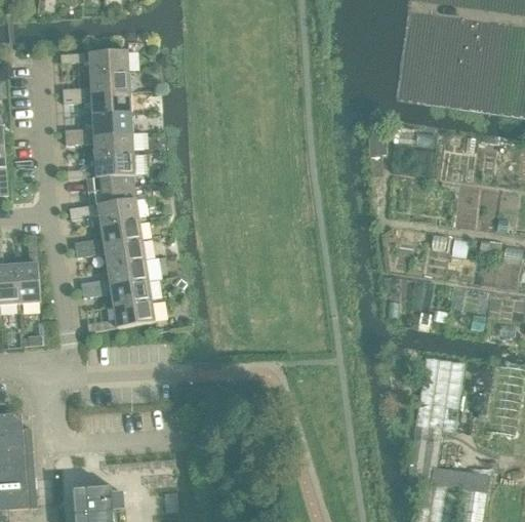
[(61,54),(61,63),(89,61),(90,74),(129,72),(127,50),(61,54)]
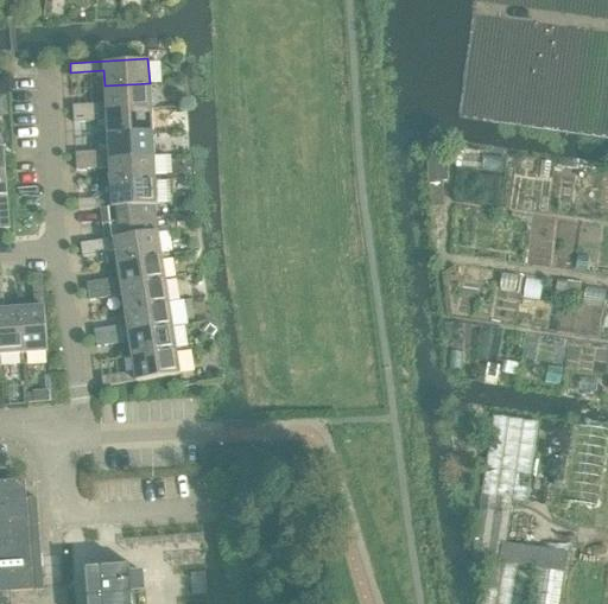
[(105,101),(84,102),(86,119),(97,119),(96,109),(151,107),(158,102),(157,90),(150,87),(150,83),(105,86),(105,101)]
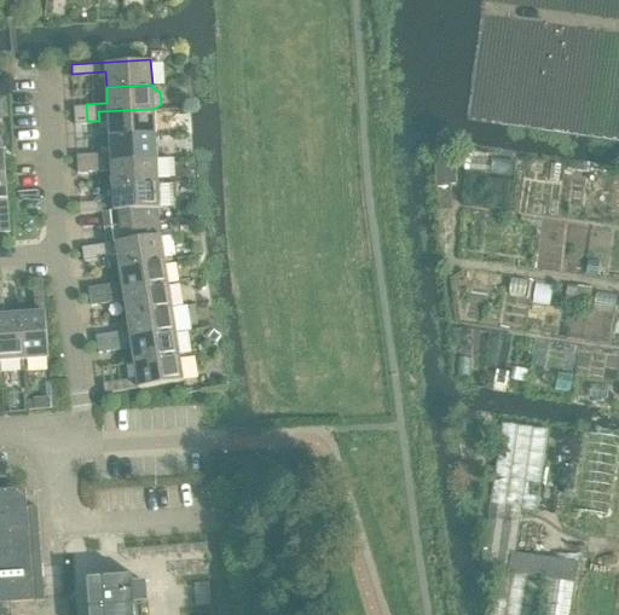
[(74,104),(74,122),(87,121),(86,104),(74,104)]
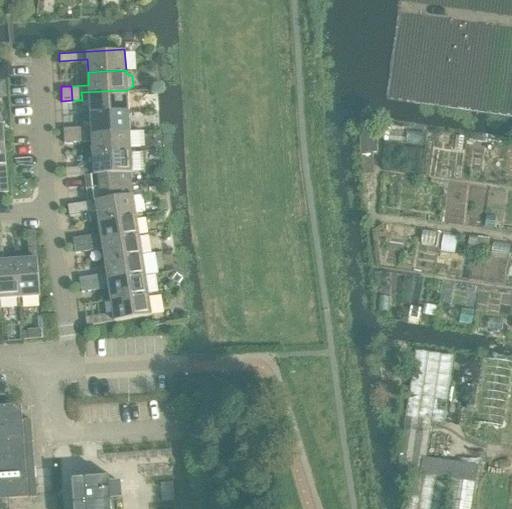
[(89,99),(90,112),(128,110),(127,90),(81,92),(82,100),(89,99)]
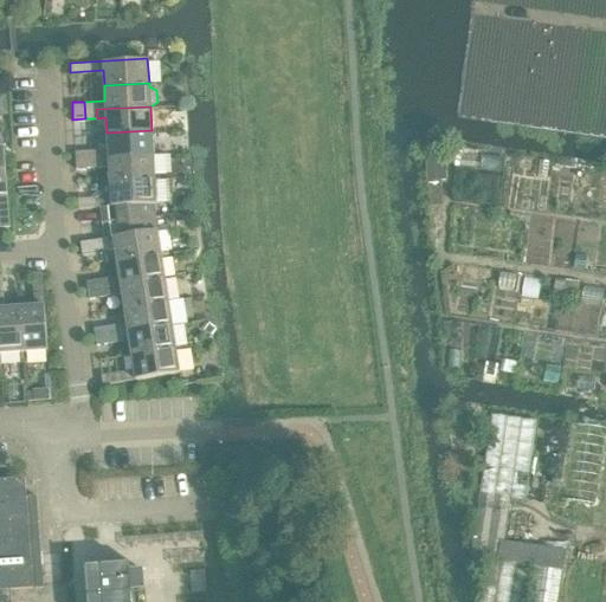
[(107,148),(86,149),(88,166),(100,166),(98,156),(153,154),(152,130),(107,133),(107,148)]
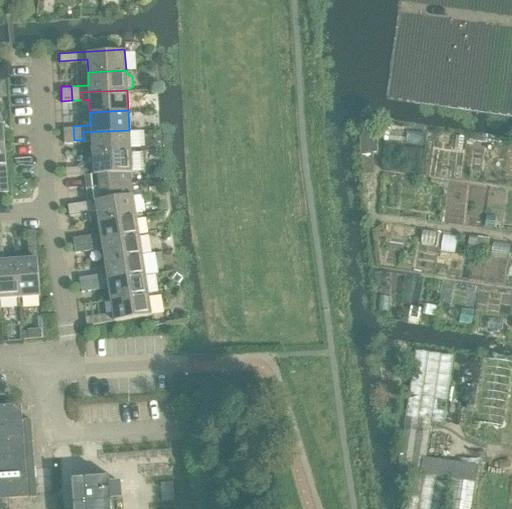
[(63,126),(64,141),(74,140),(73,126),(63,126)]
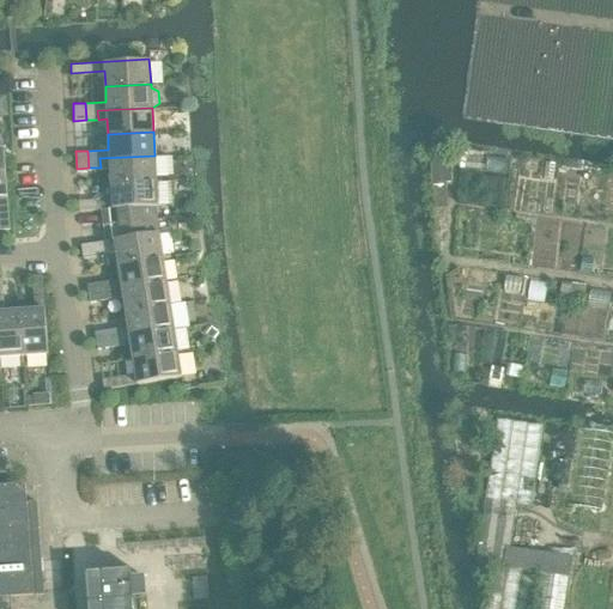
[(110,168),(110,181),(156,178),(155,156),(99,158),(101,168),(110,168)]
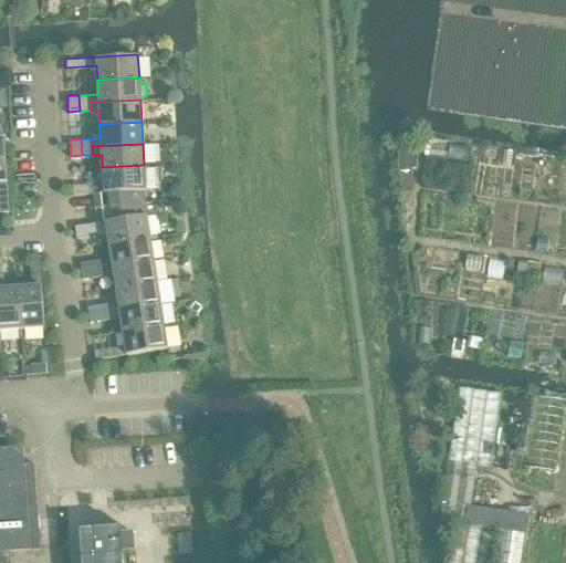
[(417,150),(397,152),(398,191),(413,191),(412,167),(417,167),(417,150)]
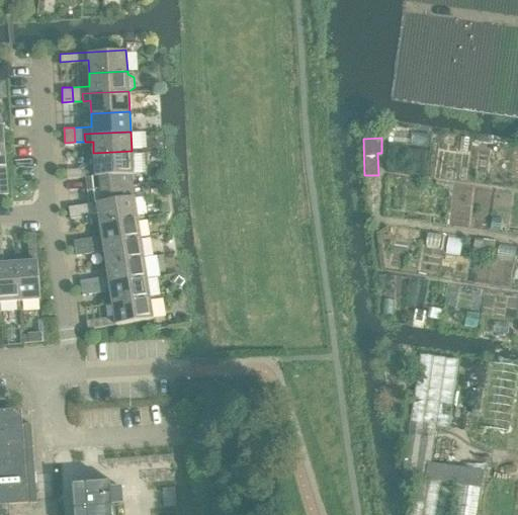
[(66,168),(67,177),(88,175),(89,180),(90,189),(127,185),(126,174),(133,173),(132,151),(93,153),(93,155),(87,155),(88,165),(84,167),(66,168)]
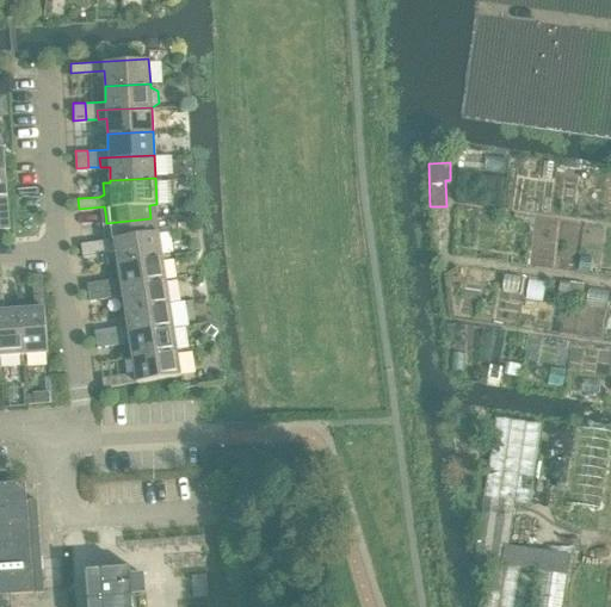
[(107,239),(80,242),(82,252),(115,247),(117,265),(162,258),(158,231),(152,231),(150,218),(106,223),(107,239)]
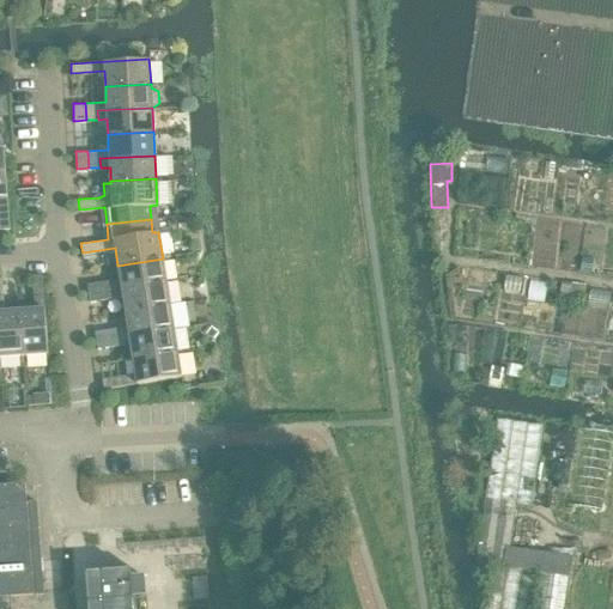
[(533,251),(530,265),(541,266),(544,254),(533,251)]
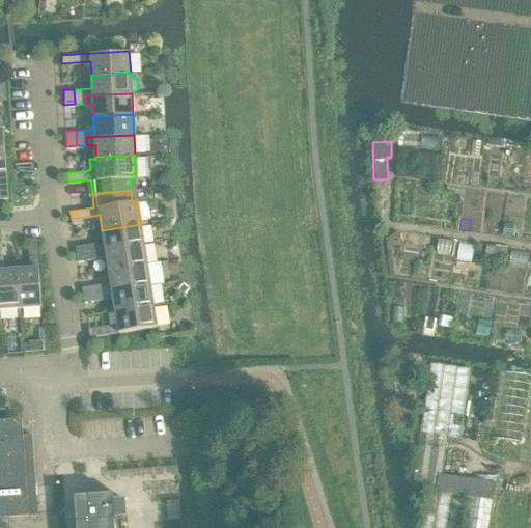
[(514,223),(504,221),(502,232),(512,234),(514,223)]
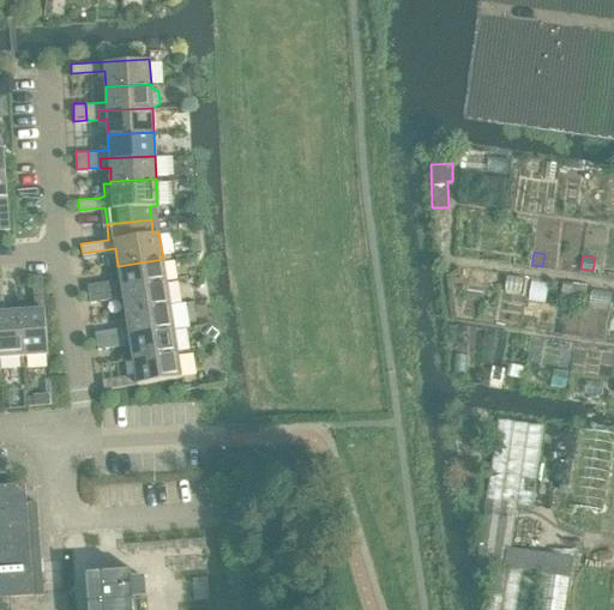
[(110,289),(166,281),(163,259),(118,266),(120,278),(98,282),(101,299),(112,297),(110,289)]
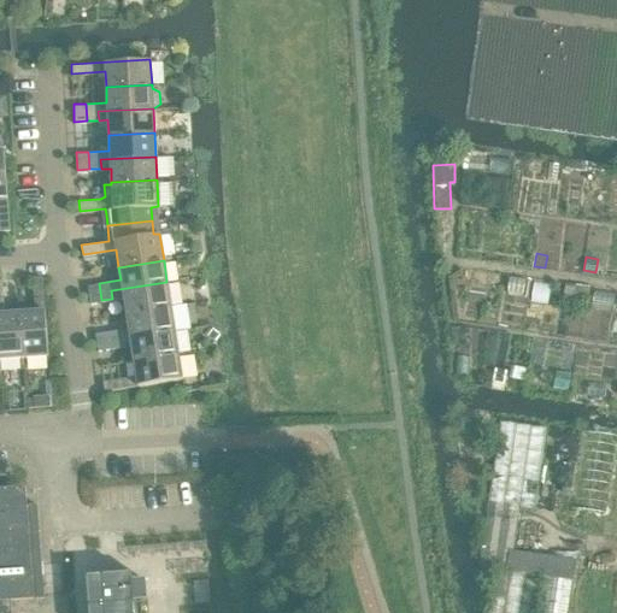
[(472,269),(471,282),(487,283),(489,271),(472,269)]
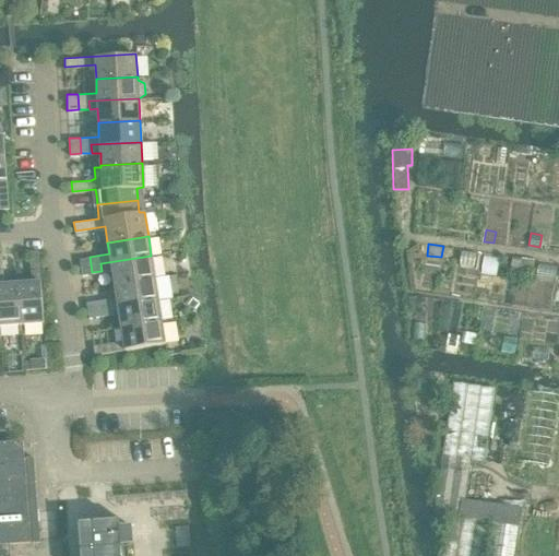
[(18,282),(21,323),(44,321),(38,250),(30,251),(32,281),(18,282)]
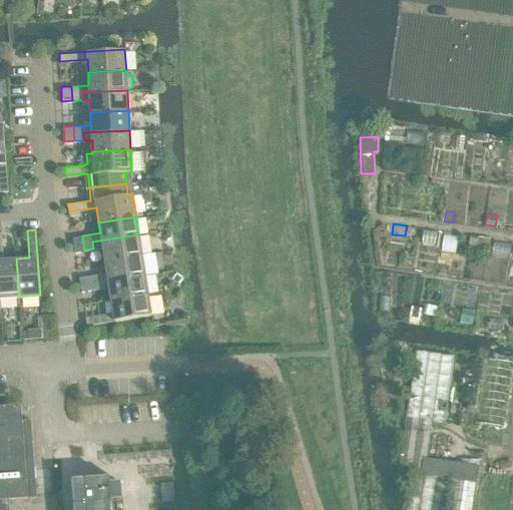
[(92,241),(93,248),(102,246),(104,260),(142,253),(139,234),(92,241)]
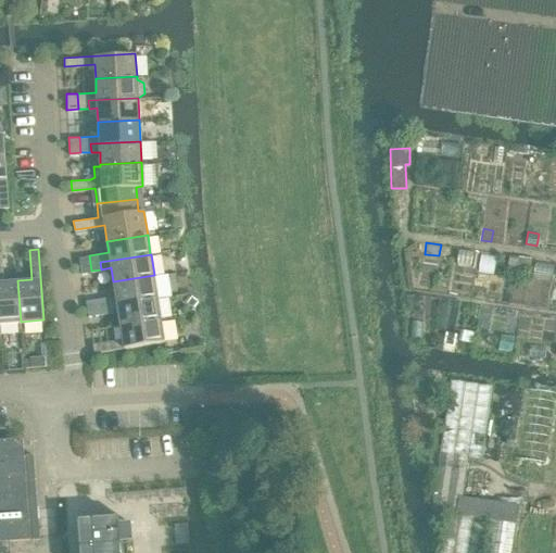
[(518,256),(516,255),(510,254),(508,266),(515,267),(516,267),(518,256)]
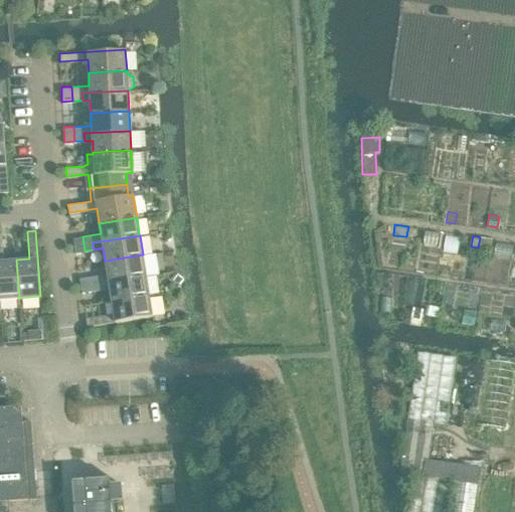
[(82,236),(72,237),(74,252),(84,250),(82,236)]
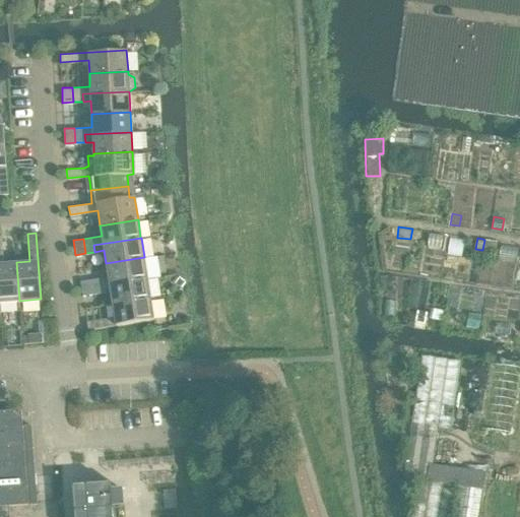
[(497,243),(484,241),(483,249),(496,250),(497,243)]
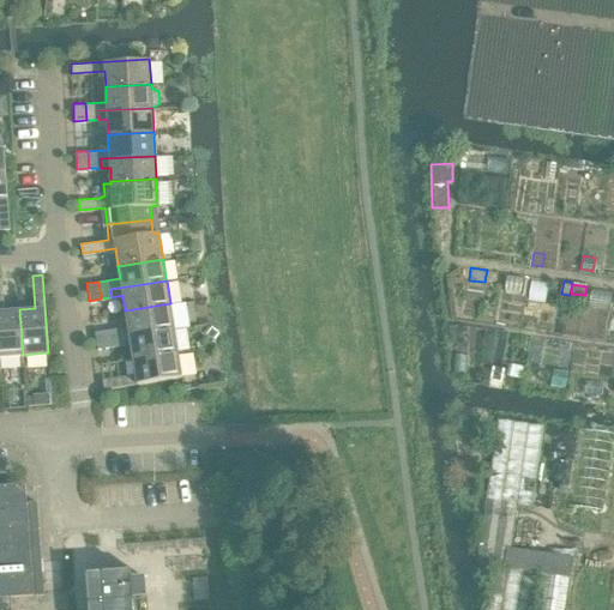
[(0,356),(23,355),(19,309),(4,310),(2,288),(0,288),(0,356)]
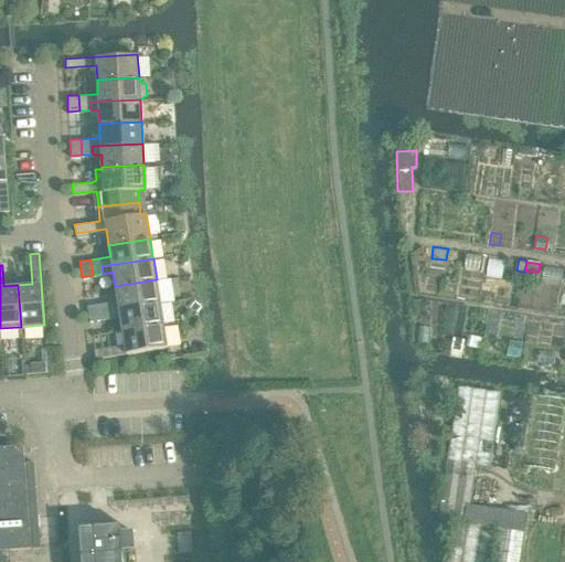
[(117,300),(97,303),(99,319),(110,318),(109,309),(160,301),(157,279),(115,286),(117,300)]
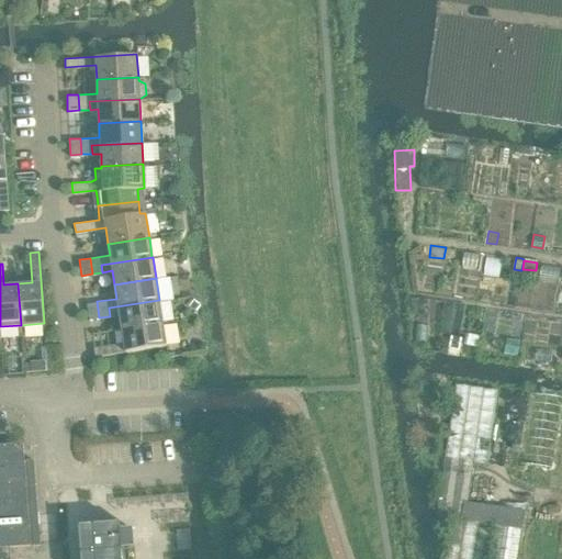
[(109,308),(110,316),(119,314),(121,328),(163,322),(159,300),(109,308)]
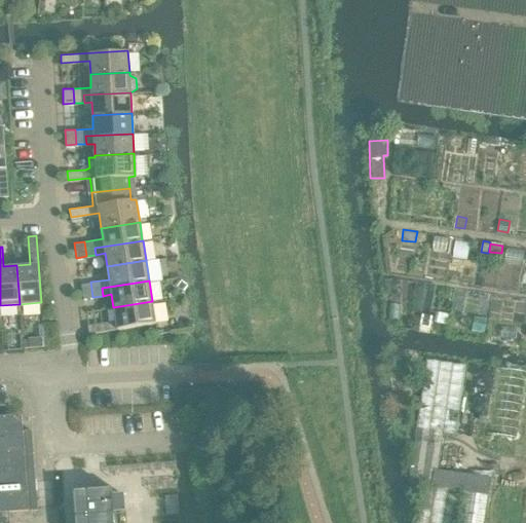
[(81,284),(83,299),(92,297),(90,282),(81,284)]
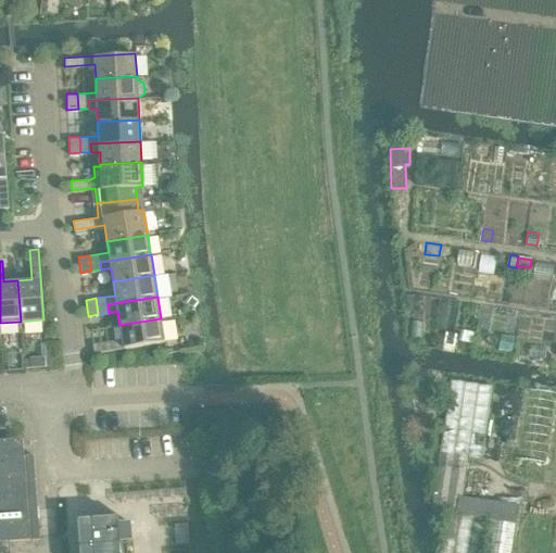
[(122,338),(92,343),(93,352),(164,341),(161,318),(119,325),(122,338)]
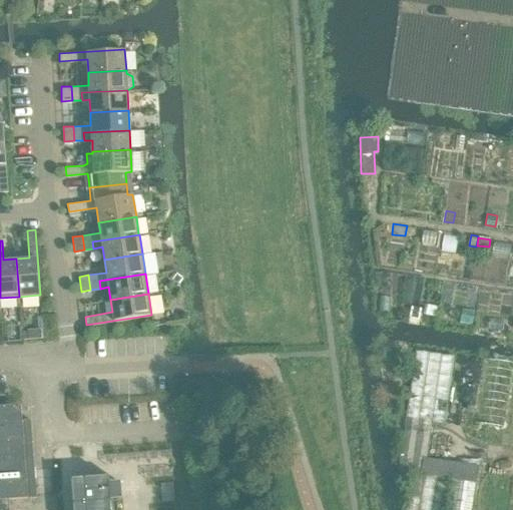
[(475,311),(462,309),(459,321),(472,323),(475,311)]
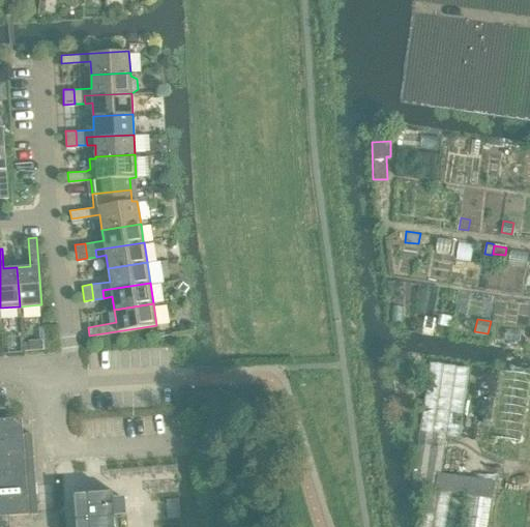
[(521,330),(505,328),(504,338),(519,341),(521,330)]
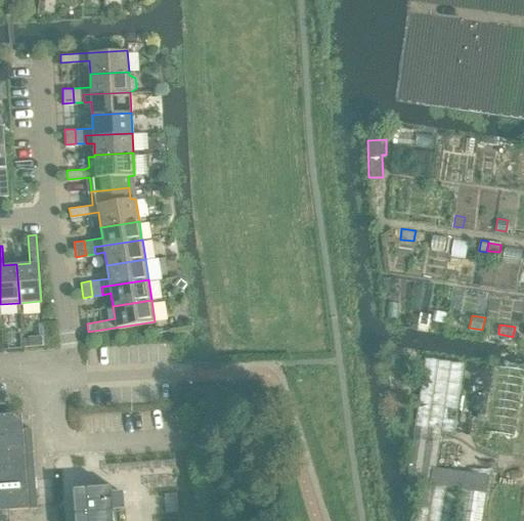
[(40,336),(29,336),(29,345),(42,344),(41,336),(40,336)]
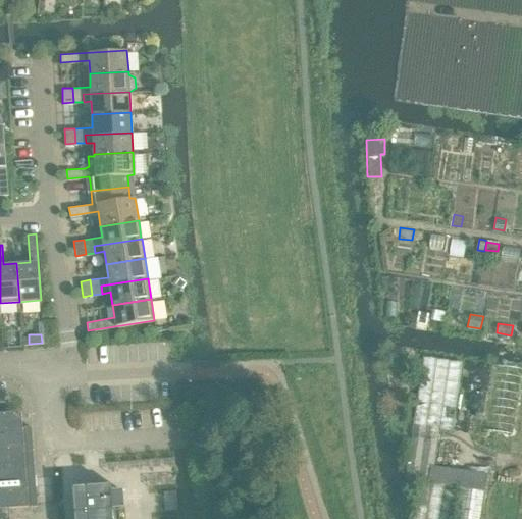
[(412,424),(405,477),(417,480),(411,518),(452,518),(458,484),(460,485),(455,518),(479,518),(487,471),(433,464),(437,439),(438,428),(452,430),(462,361),(422,355),(412,424)]
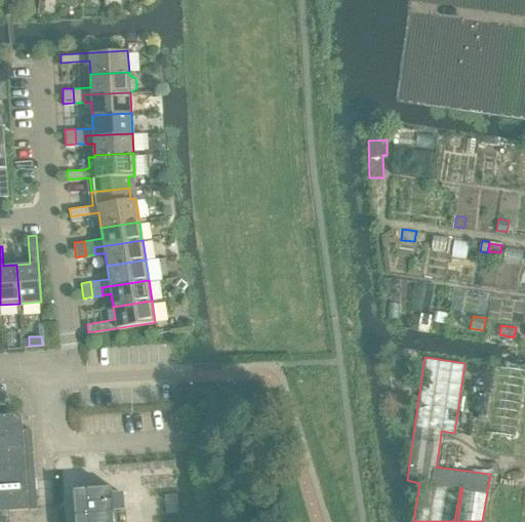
[(0,521),(9,521),(9,510),(37,508),(31,428),(23,429),(21,412),(0,413),(0,521)]
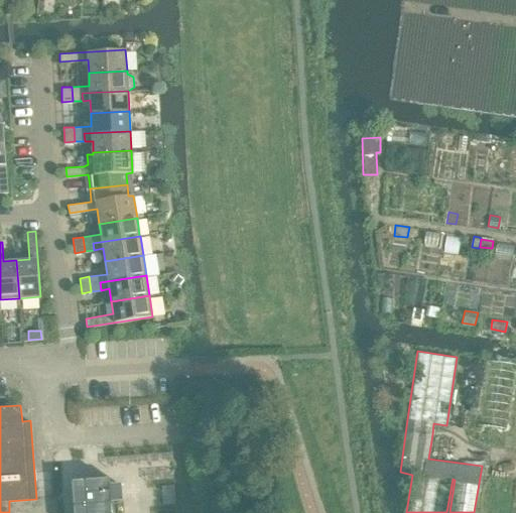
[(110,479),(73,482),(74,512),(112,512),(111,503),(123,502),(122,484),(110,485),(110,479)]
